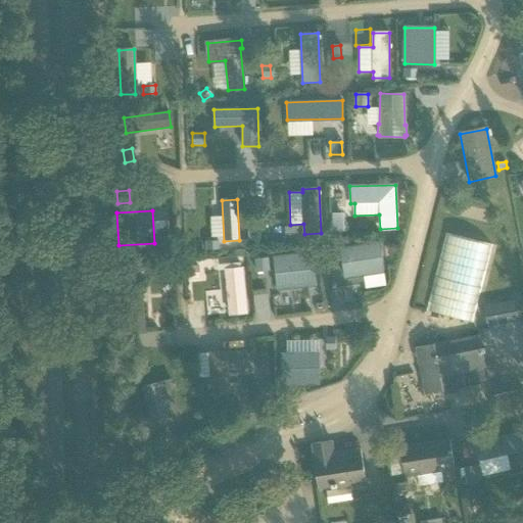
[(343,214),(332,214),(332,232),(344,231),(343,214)]
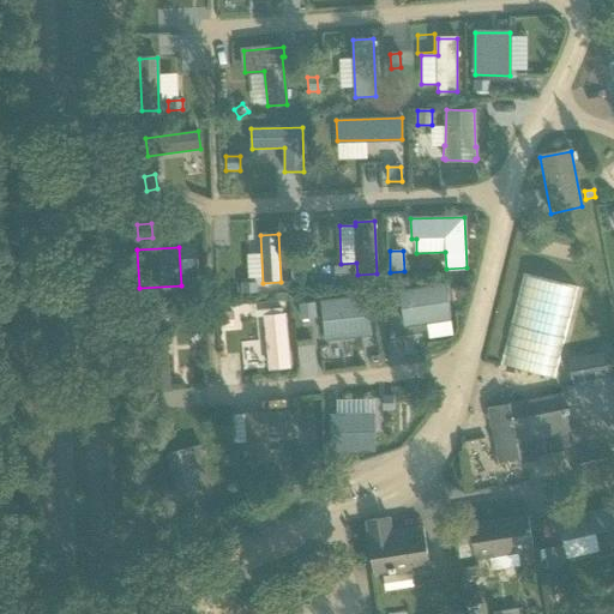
[(348,265),(333,266),(335,276),(349,275),(348,265)]
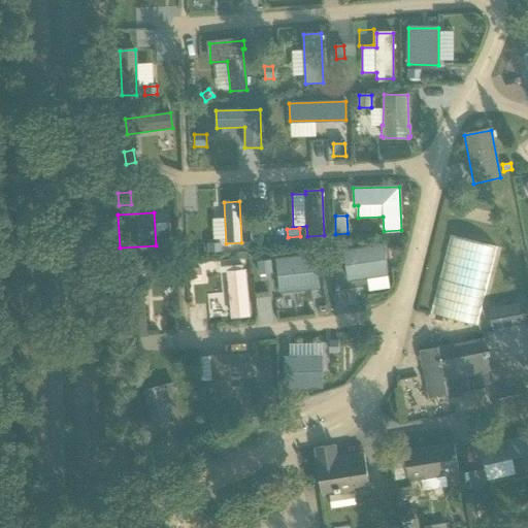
[(430,314),(477,326),(497,248),(450,236),(430,314)]
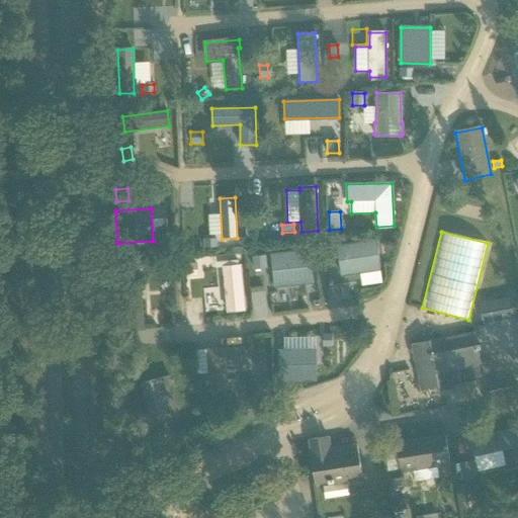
[(217,240),(203,240),(204,248),(217,248),(217,240)]
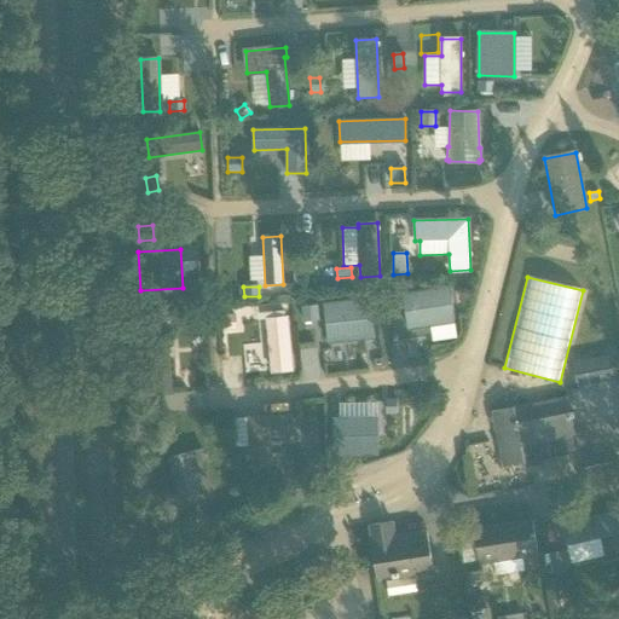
[(408,330),(447,324),(441,288),(401,294),(408,330)]
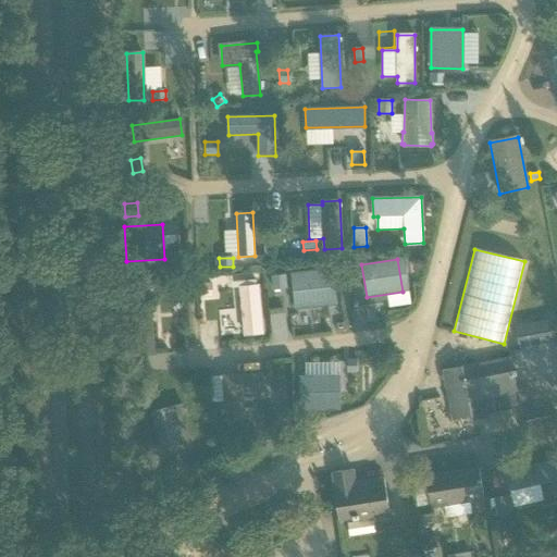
[(353,265),(343,265),(345,281),(354,281),(360,280),(359,271),(358,264),(353,265)]
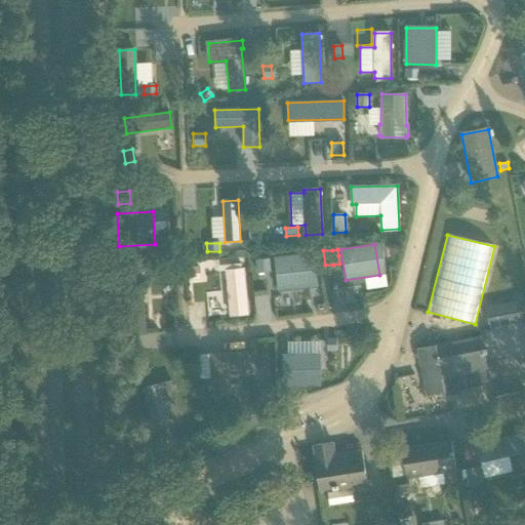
[(317,287),(313,252),(274,256),(278,291),(317,287)]
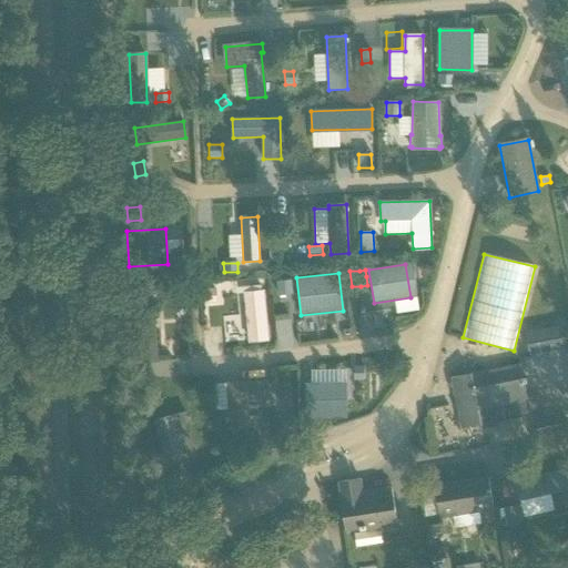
[(282,280),(276,280),(279,293),(279,296),(280,295),(295,294),(294,287),(293,279),(282,280)]
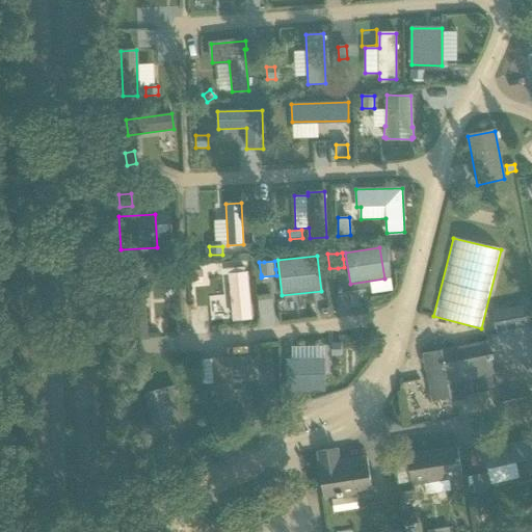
[(202,270),(193,271),(194,284),(203,283),(202,270)]
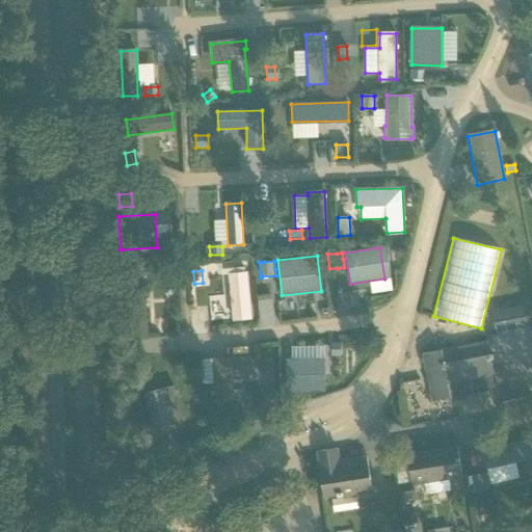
[(128,272),(128,282),(138,282),(138,272),(133,272),(128,272)]
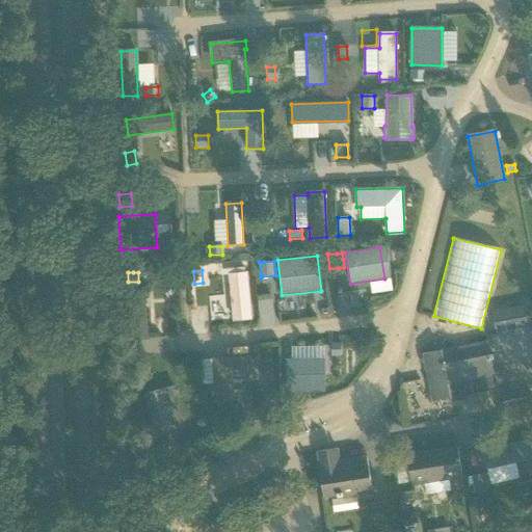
[(246,272),(230,274),(234,319),(236,319),(239,320),(245,320),(249,318),(250,318),(246,272)]
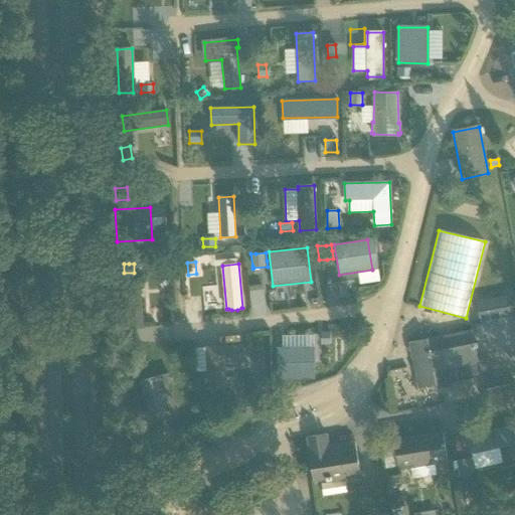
[(140,283),(125,284),(128,329),(143,328),(140,283)]
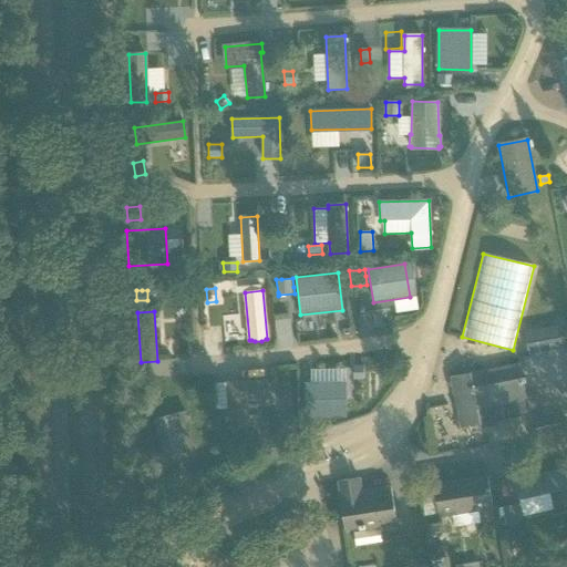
[(566,347),(566,325),(542,329),(543,338),(527,340),(529,354),(566,347)]
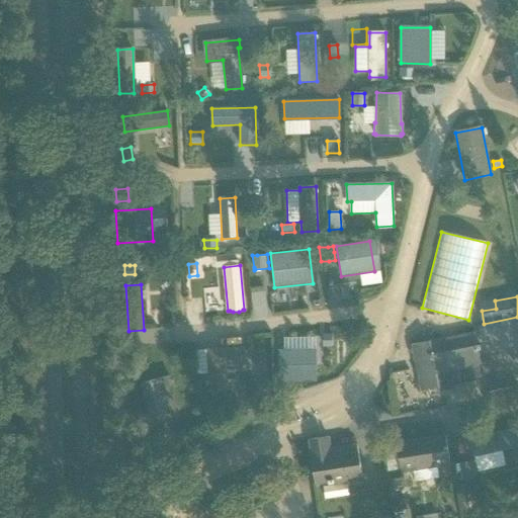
[(485,378),(478,343),(476,332),(412,344),(421,391),(485,378)]
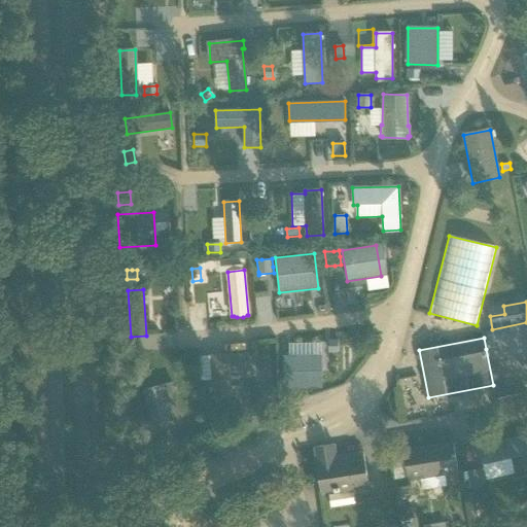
[(216,396),(220,397),(223,397),(226,396),(230,396),(229,371),(247,371),(247,354),(211,355),(213,396),(216,396)]
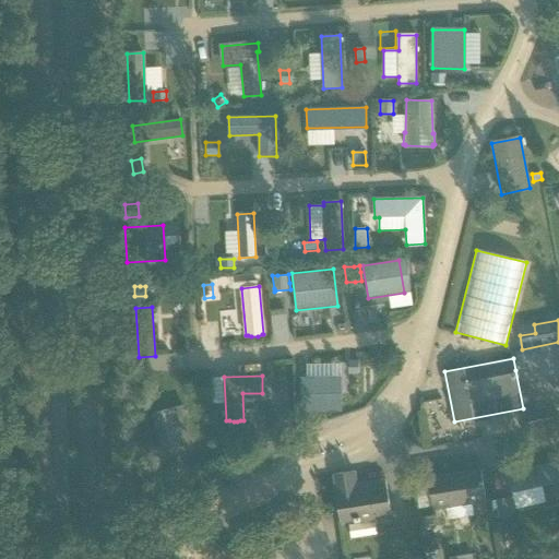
[(334,379),(301,379),(302,411),(340,409),(340,394),(334,394),(334,379)]
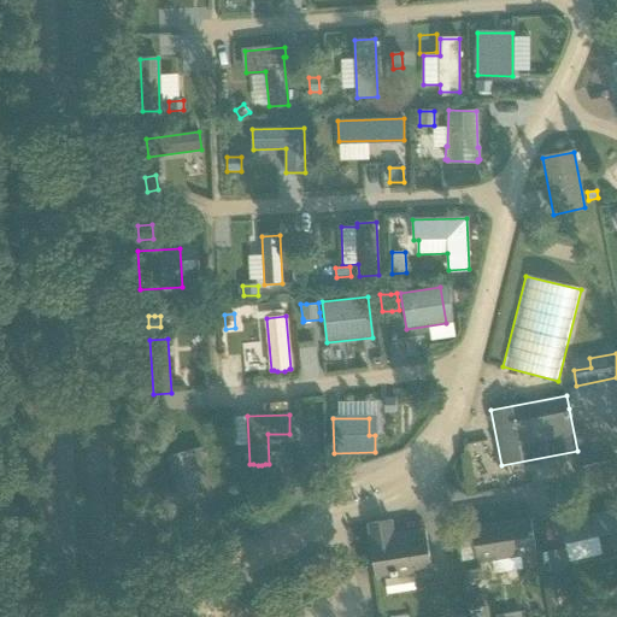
[(188,451),(169,454),(180,503),(199,499),(192,466),(201,465),(198,448),(188,451)]
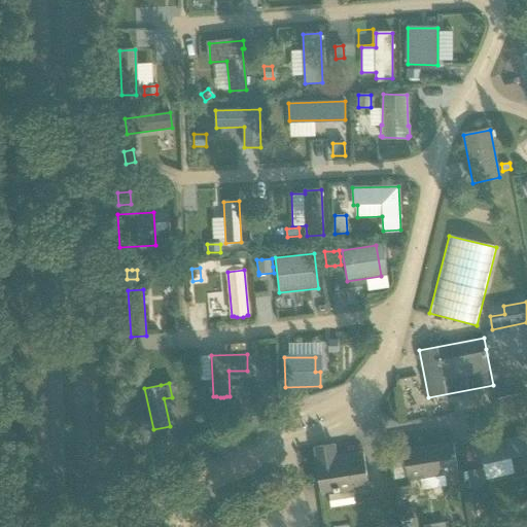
[(407,399),(421,398),(420,386),(406,387),(407,399)]
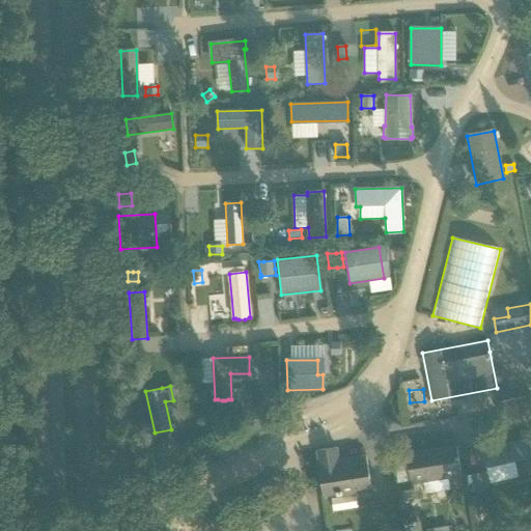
[(530,395),(499,402),(503,420),(530,414),(530,395)]
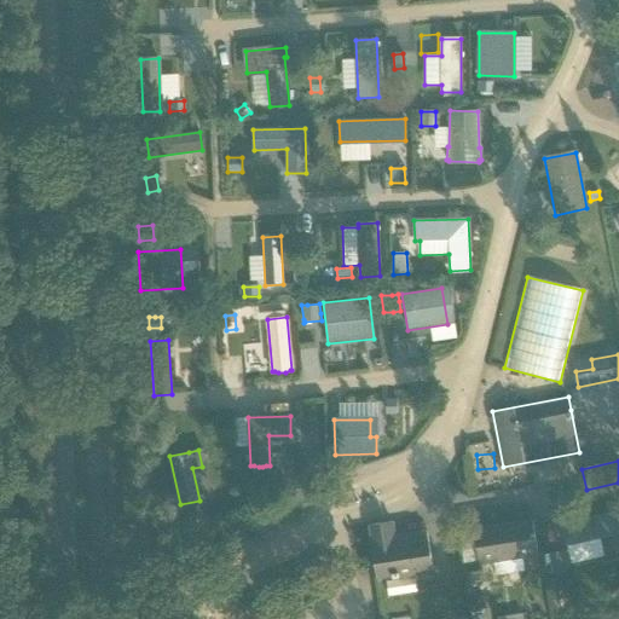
[(322,462),(304,464),(306,482),(324,480),(322,462)]
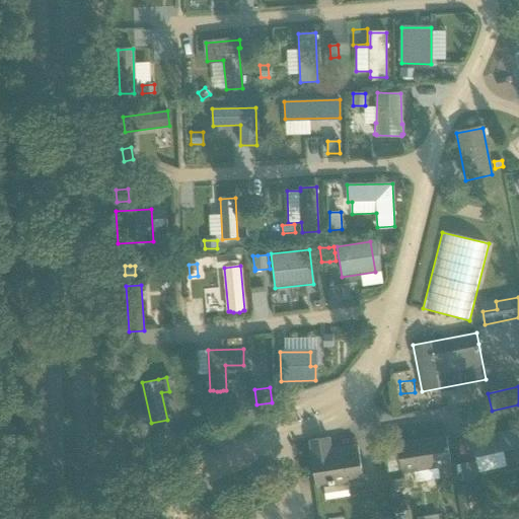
[(518,444),(516,430),(470,440),(474,457),(504,450),(508,469),(518,466),(518,444)]
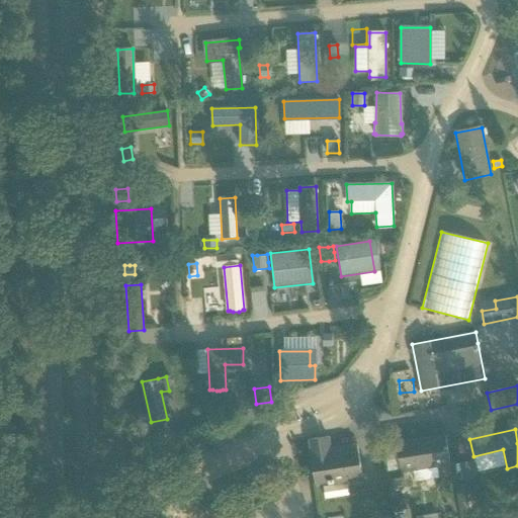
[(396,443),(401,471),(450,463),(445,435),(396,443)]
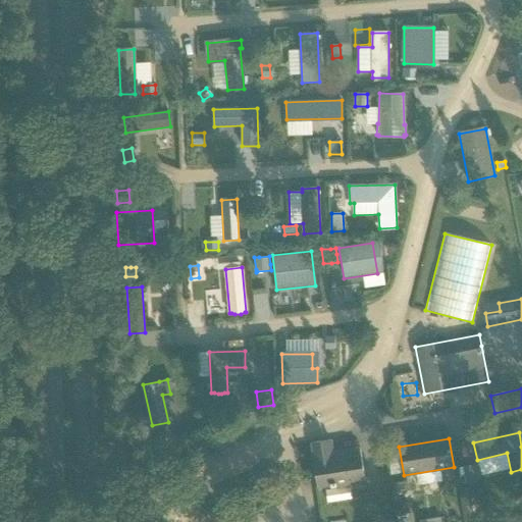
[(340,451),(340,455),(333,456),(330,439),(311,442),(314,462),(313,462),(317,487),(335,484),(336,488),(350,486),(349,481),(364,478),(360,448),(340,451)]
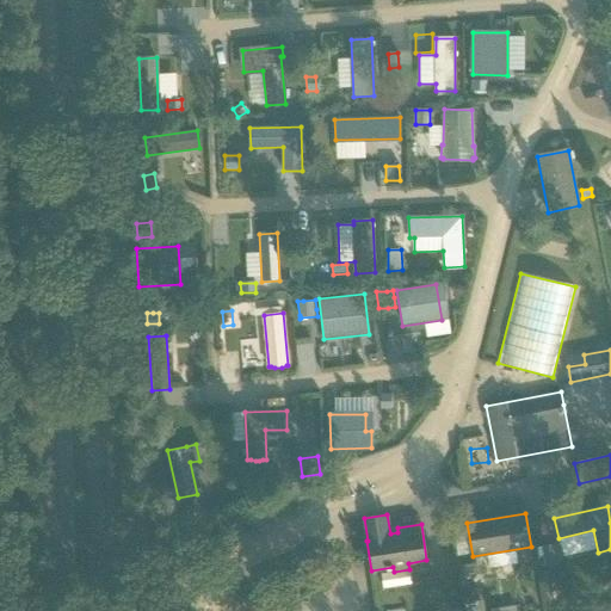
[(553,542),(542,544),(545,563),(556,561),(553,542)]
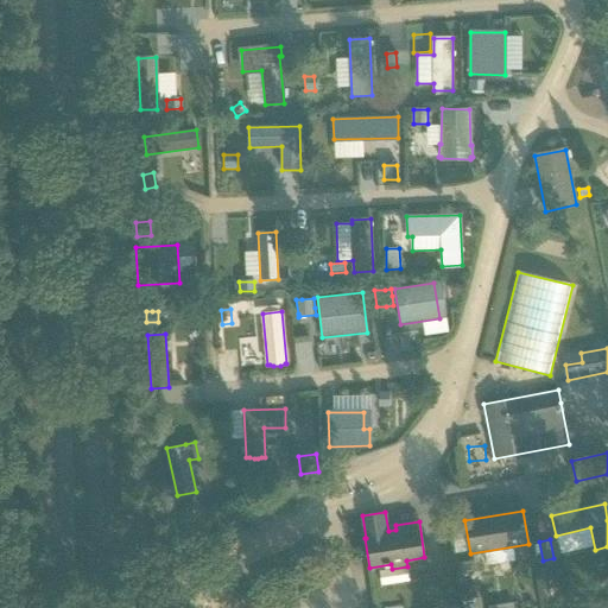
[(476,583),(461,587),(464,601),(480,597),(476,583)]
